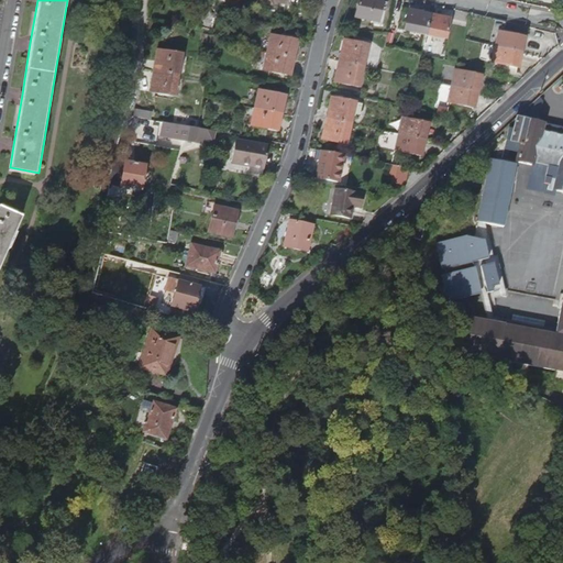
[(357,0),(354,18),(377,22),(383,2),(372,0),(357,0)]
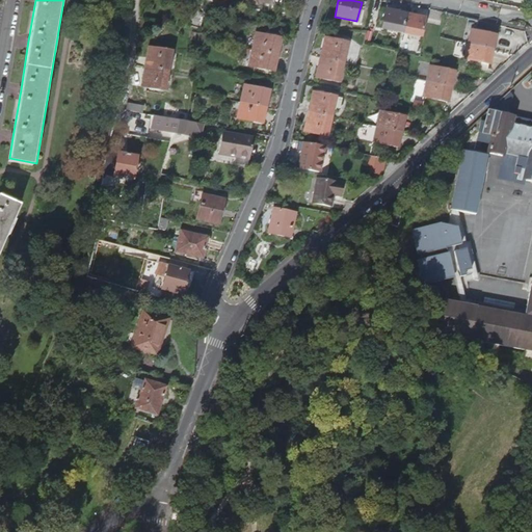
[(386,10),(381,28),(401,33),(405,15),(394,11),(386,10)]
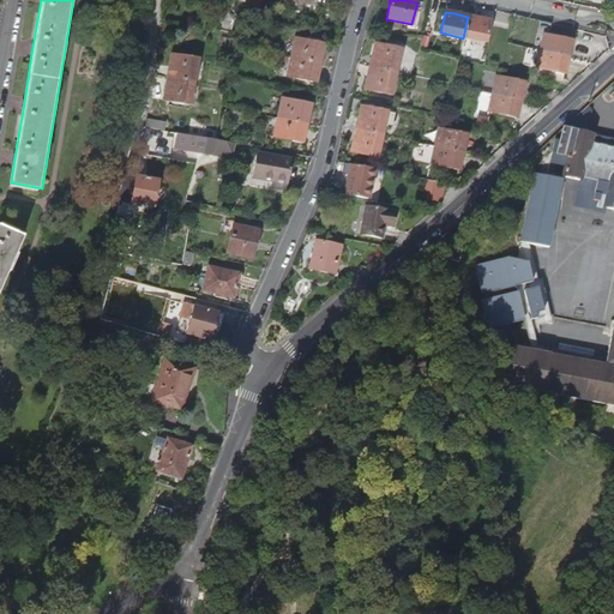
[(468,17),(463,38),(485,43),(491,22),(477,19),(468,17)]
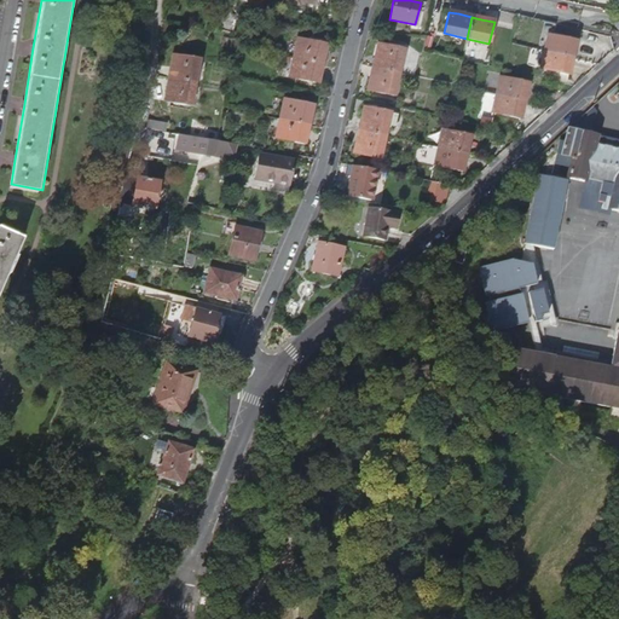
[(548,34),(544,52),(572,58),(574,48),(576,41),(548,34)]
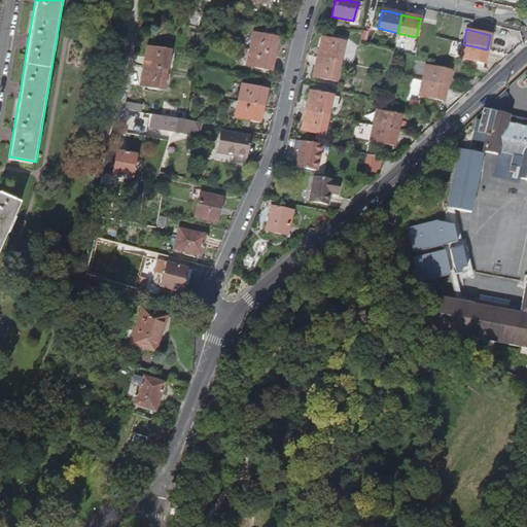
[(253,33),(249,49),(275,56),(277,45),(279,38),(253,33)]
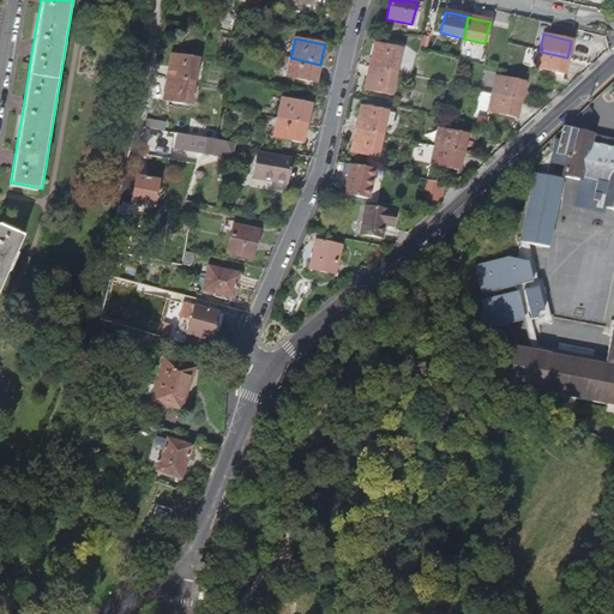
[(373,53),(369,67),(396,73),(402,50),(374,44),(373,53)]
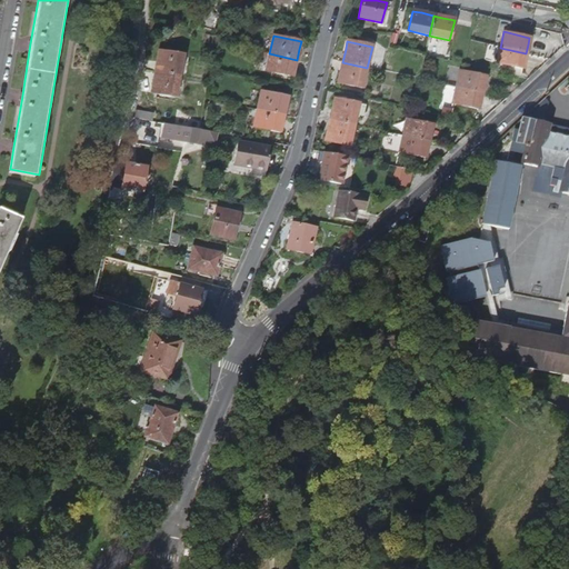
[(500,48),(496,63),(522,69),(525,61),(526,53),(500,48)]
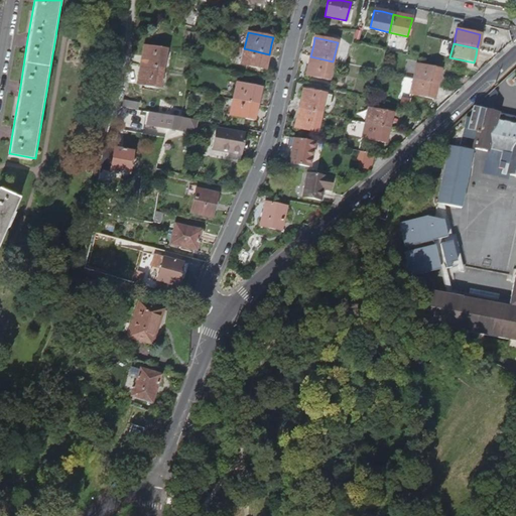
[(142,54),(140,66),(168,71),(170,58),(165,57),(167,50),(144,45),(142,54)]
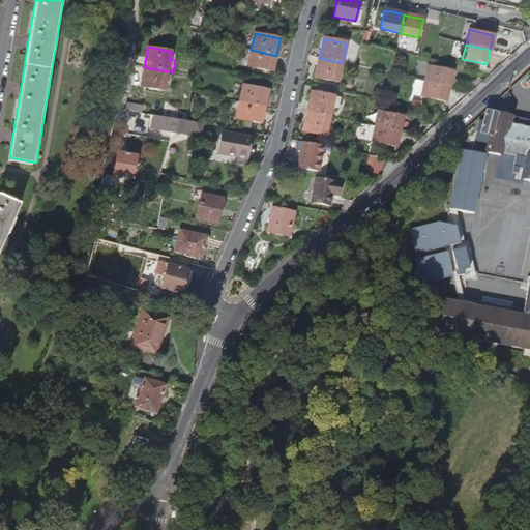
[(251,50),(247,66),(273,72),(275,62),(276,56),(251,50)]
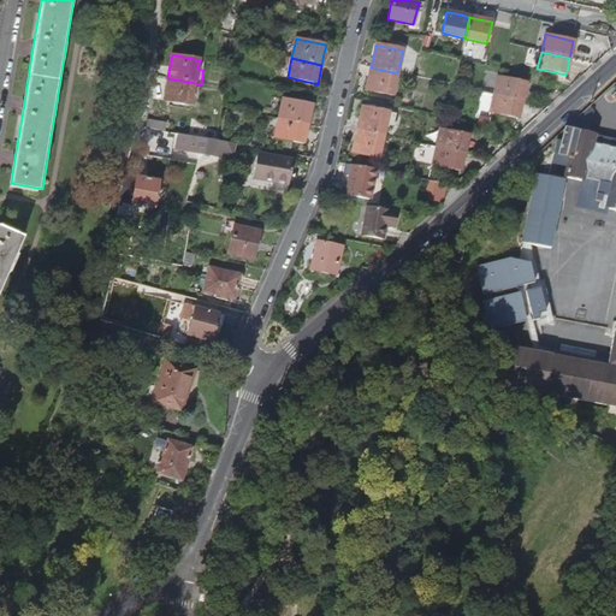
[(368,78),(366,90),(392,96),(397,73),(371,67),(368,78)]
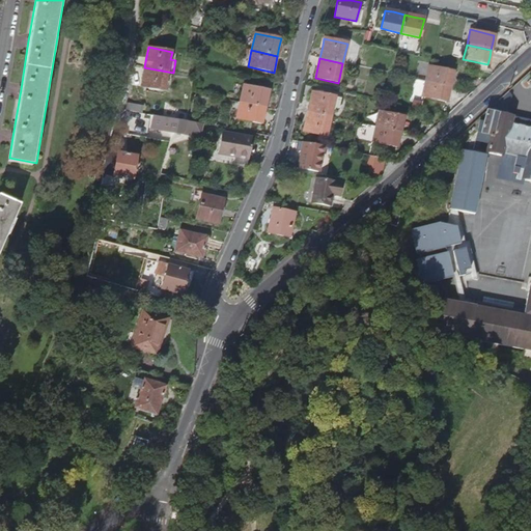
[(428,66),(425,82),(449,87),(451,80),(453,73),(428,66)]
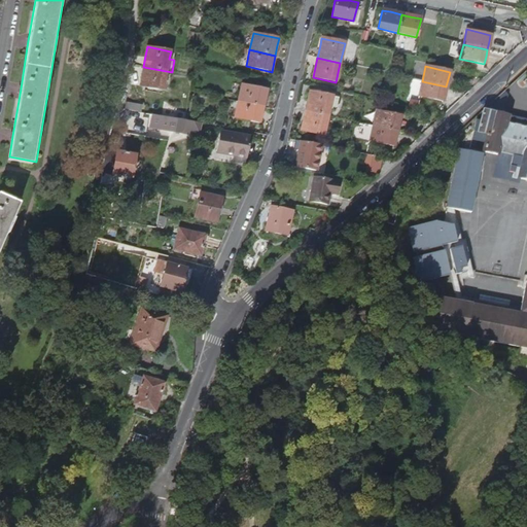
[(142,75),(140,86),(164,91),(165,83),(169,84),(172,72),(143,67),(142,75)]
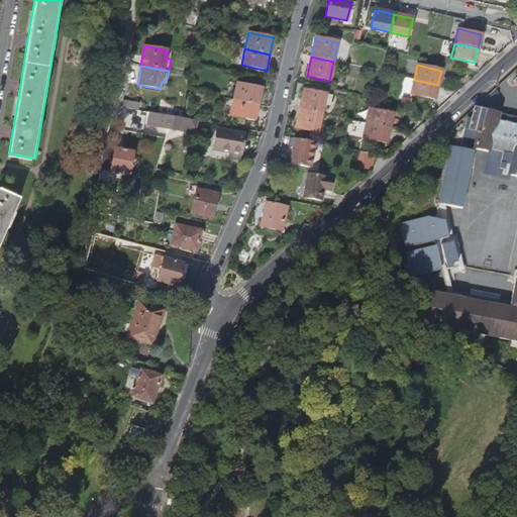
[(414,80),(411,94),(434,100),(436,93),(437,85),(414,80)]
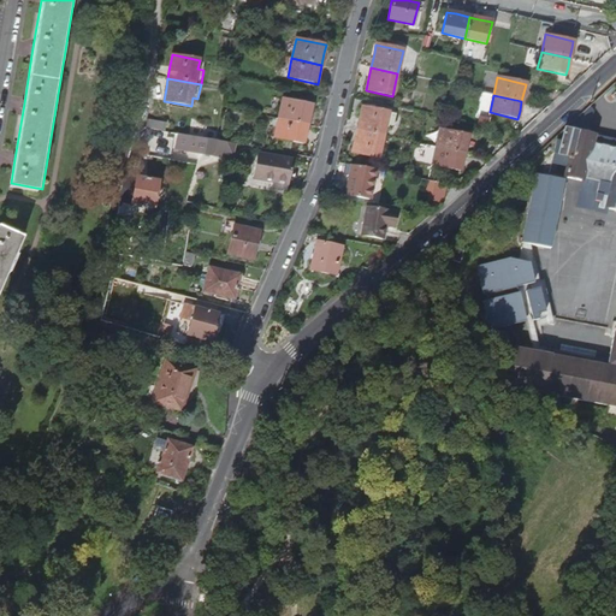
[(283,99),(278,118),(308,125),(311,113),(313,106),(283,99)]
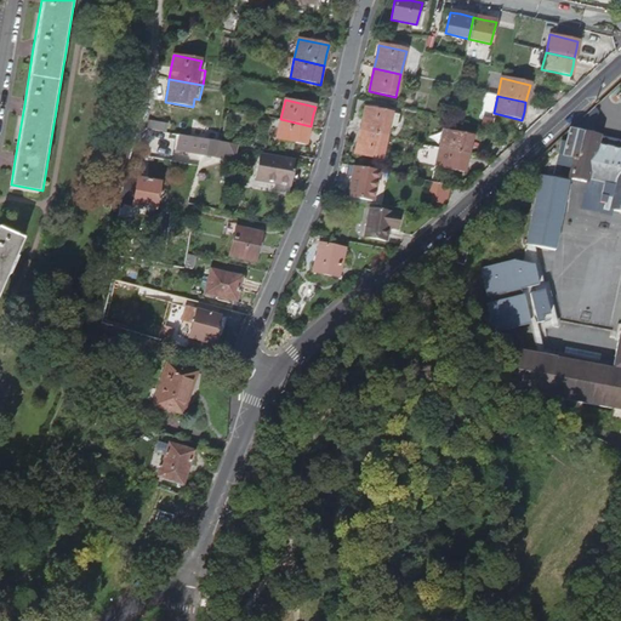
[(363,118),(360,131),(386,137),(388,129),(391,114),(365,108),(363,118)]
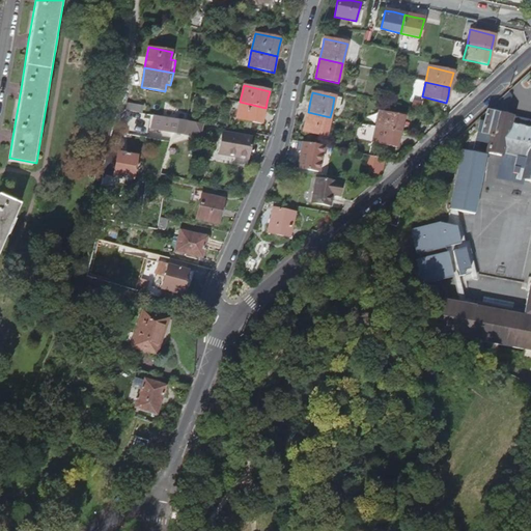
[(334,98),(332,110),(334,110),(334,108),(338,109),(340,99),(334,98)]
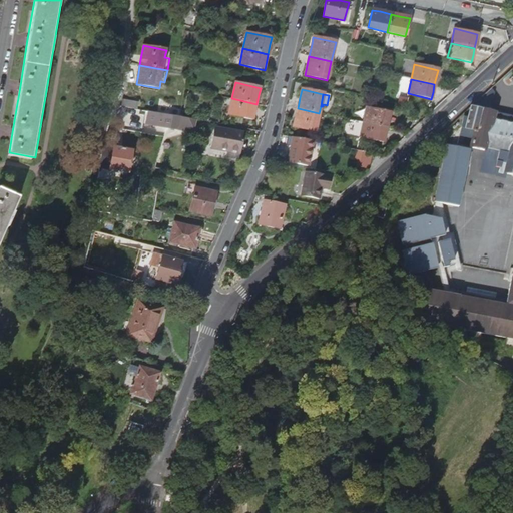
[(231,98),(228,114),(253,120),(254,111),(257,104),(231,98)]
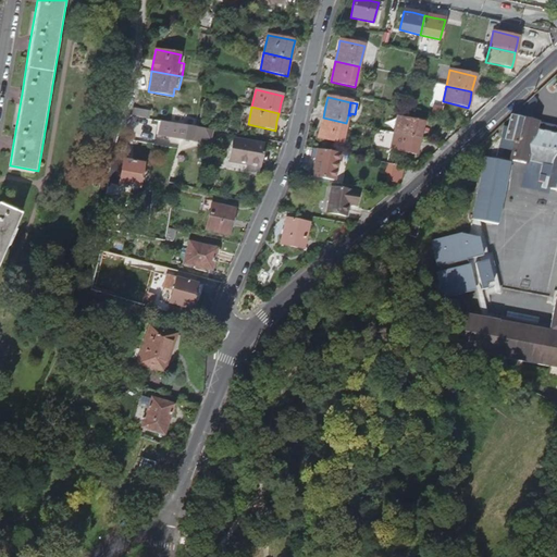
[(132,108),(131,116),(147,119),(149,112),(132,108)]
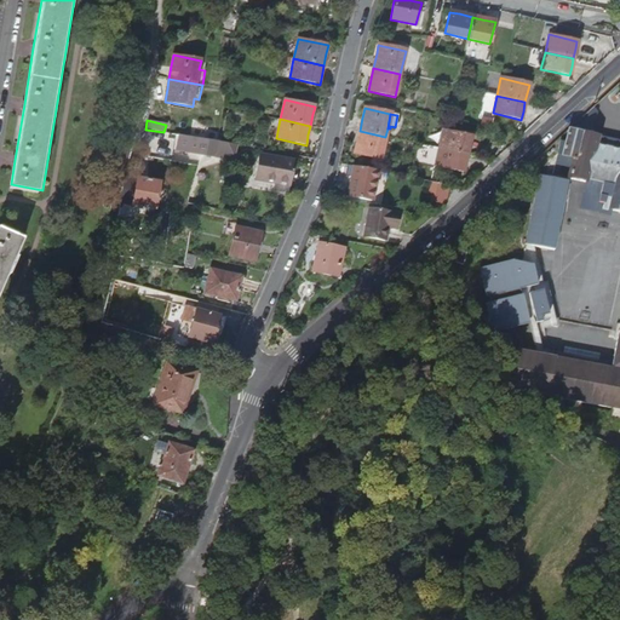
[(612,187),(606,211),(619,213),(619,149),(598,145),(600,136),(569,130),(566,133),(563,143),(558,142),(555,155),(570,160),(566,179),(587,184),(589,181),(612,187)]
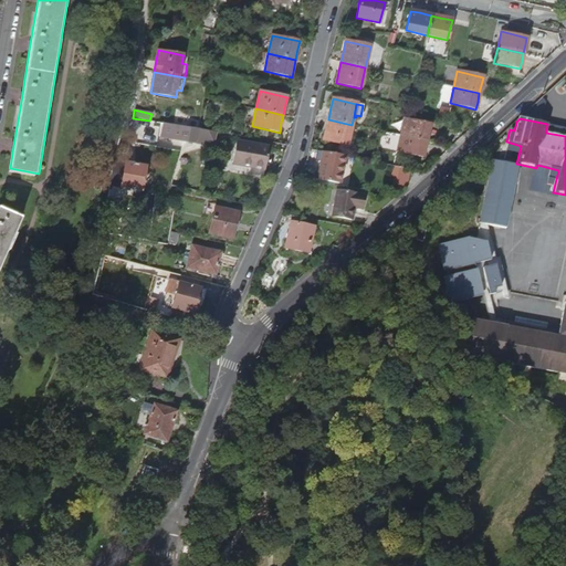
[(325,130),(323,140),(347,146),(352,125),(328,119),(325,130)]
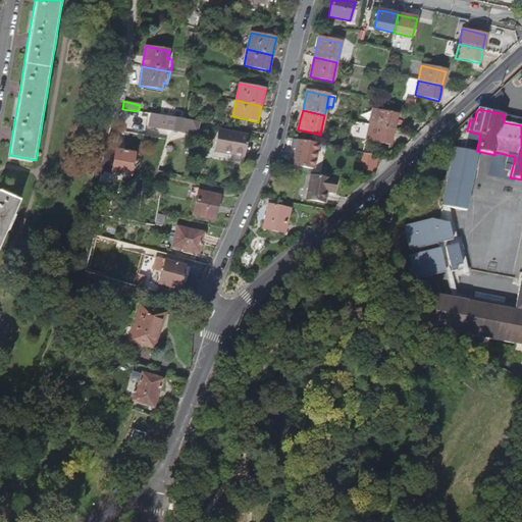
[(373,110),(369,125),(394,131),(395,123),(397,115),(373,110)]
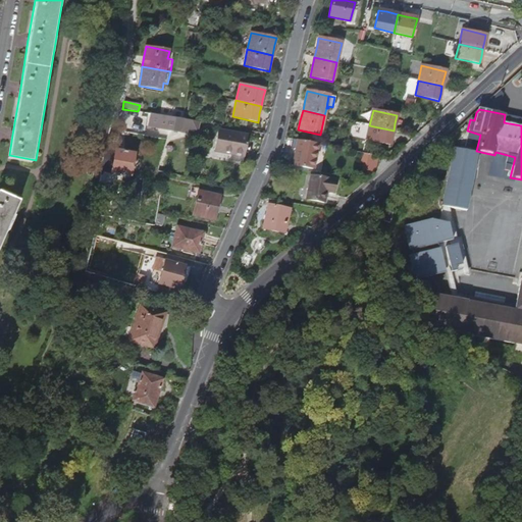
[(152,112),(148,126),(198,135),(201,121),(152,112)]
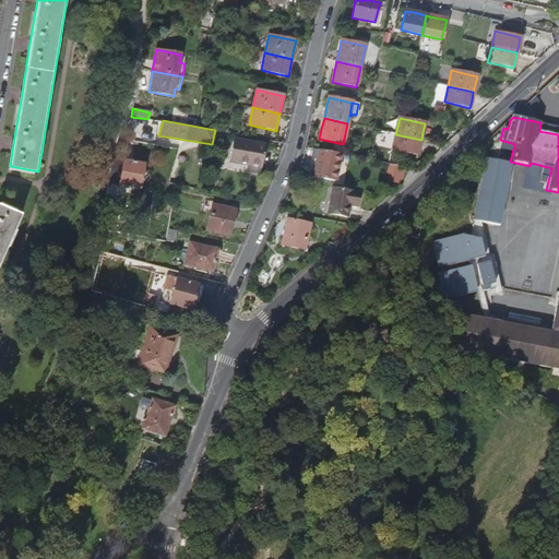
[(395,134),(392,150),(417,155),(419,146),(421,140),(395,134)]
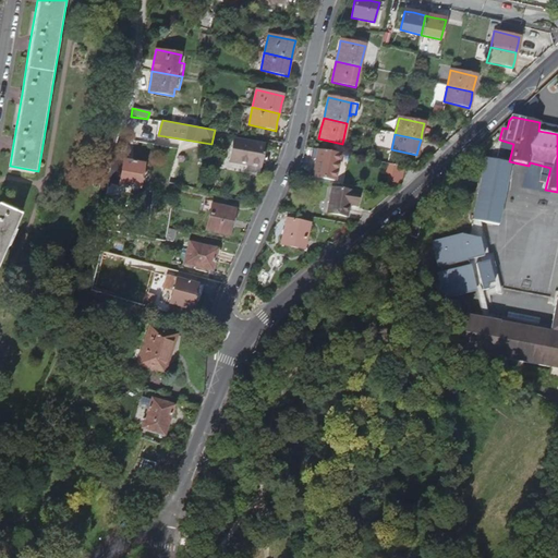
[(232,138),(229,160),(247,164),(245,172),(259,174),(262,166),(263,155),(265,145),(232,138)]
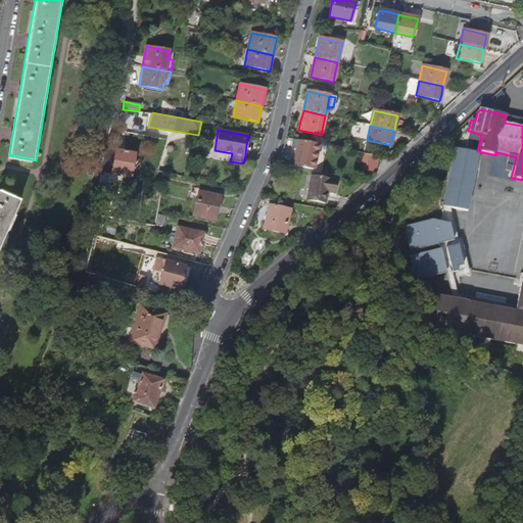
[(296,149),(293,167),(314,170),(319,145),(292,140),(292,144),(291,148),(296,149)]
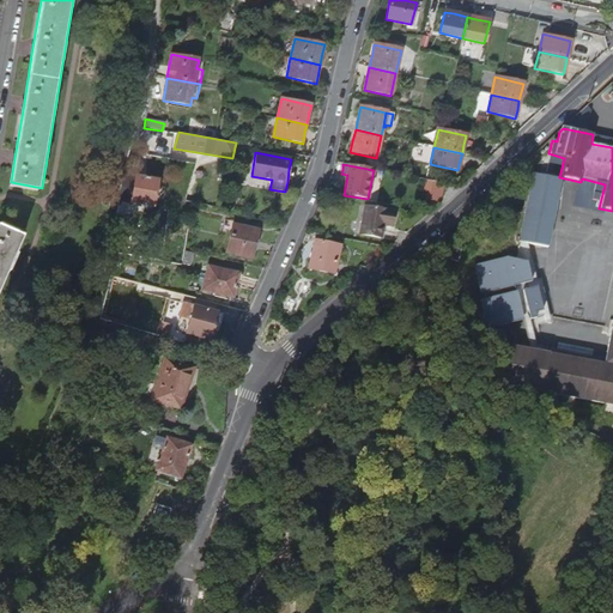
[(137,174),(131,204),(156,208),(162,178),(137,174)]
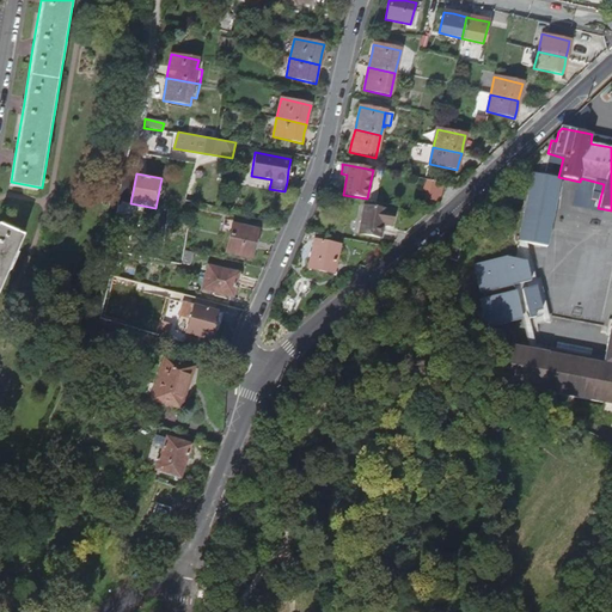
[(532,173),(519,242),(548,248),(561,178),(532,173)]
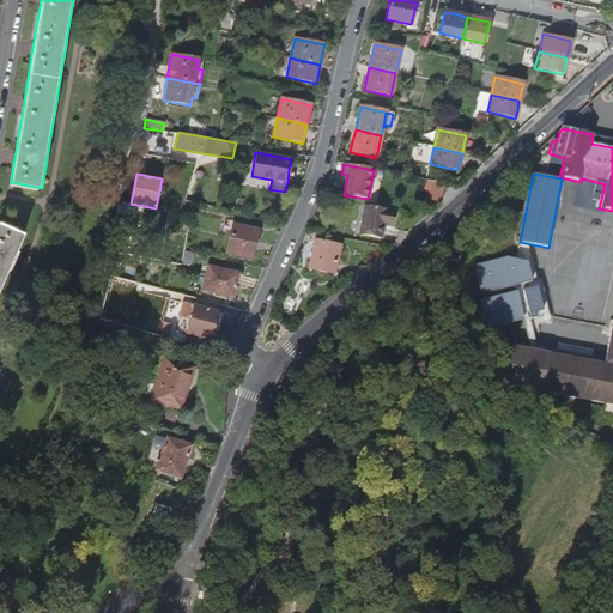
[(430,181),(428,192),(430,193),(429,200),(439,202),(443,184),(430,181)]
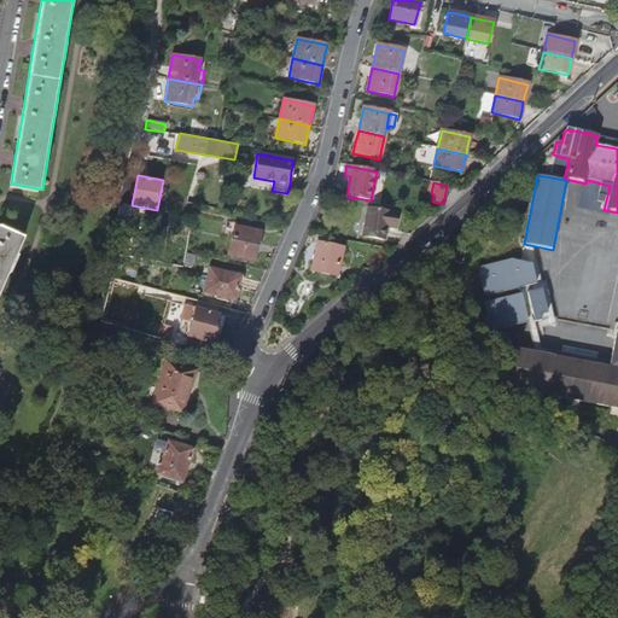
[(367,209),(361,237),(382,240),(384,227),(392,229),(395,221),(396,214),(367,209)]
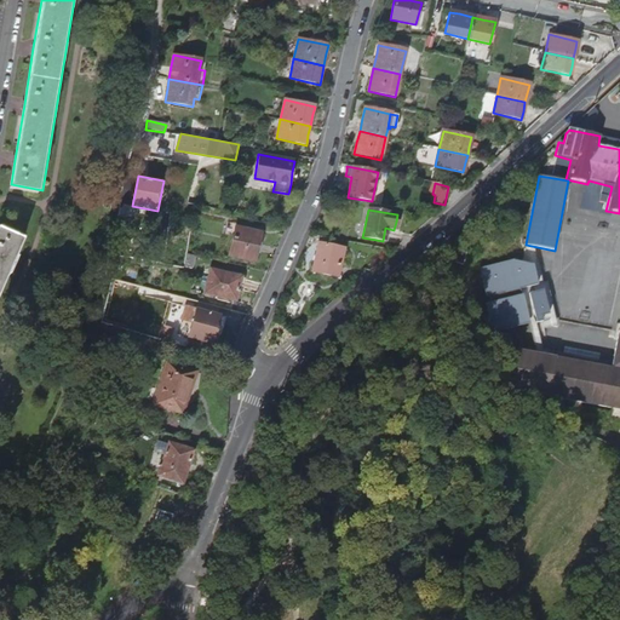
[(0,297),(27,236),(1,224),(0,225),(0,297)]
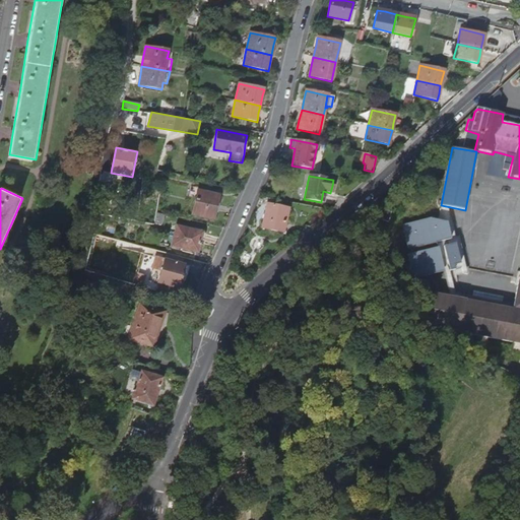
[(197,191),(192,214),(213,219),(216,207),(219,196),(197,191)]
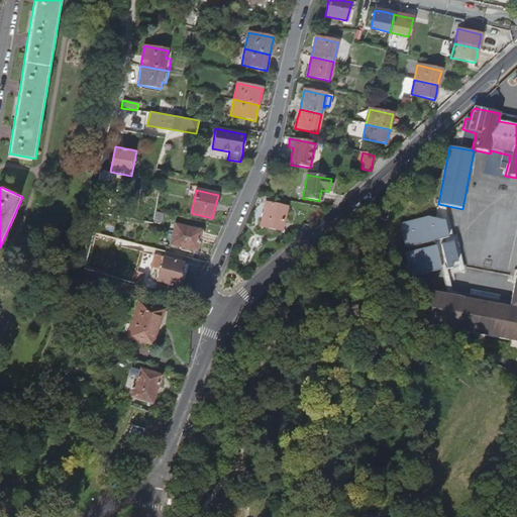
[(266,203),(261,226),(282,231),(285,217),(287,208),(266,203)]
